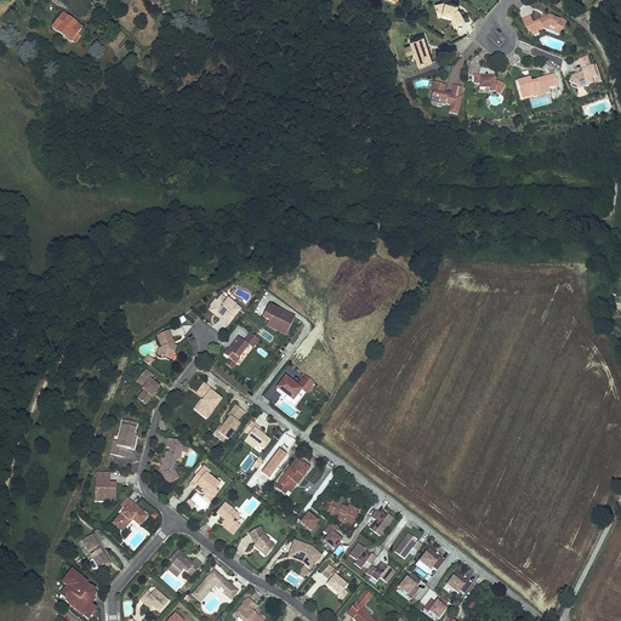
[(446,1),(436,4),(438,11),(442,11),(443,12),(449,13),(451,17),(453,20),(451,20),(455,26),(466,20),(459,9),(457,9),(456,7),(457,4),(446,1)]
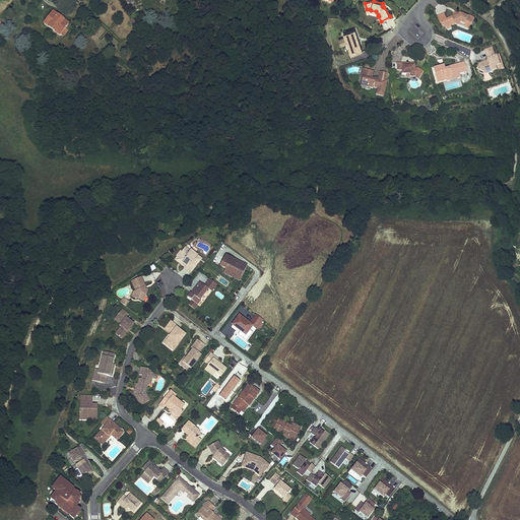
[(68,23),(53,11),(44,22),(59,35),(68,23)]
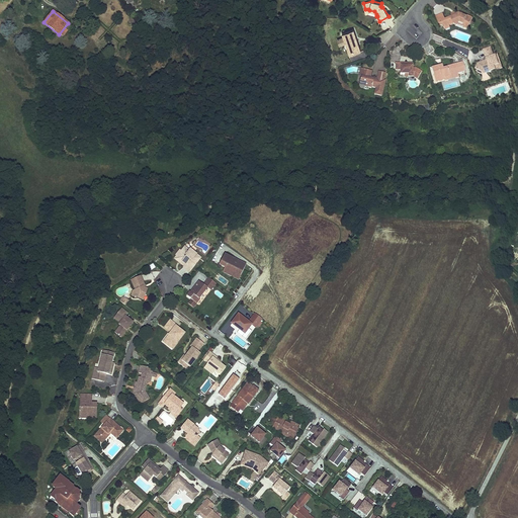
[(442,13),(435,16),(439,26),(443,25),(443,26),(448,24),(449,25),(453,23),(457,24),(458,22),(460,21),(463,23),(463,25),(464,27),(468,28),(472,18),(466,16),(466,17),(462,15),(463,13),(459,11),(455,13),(455,15),(451,16),(445,19),(442,13)]
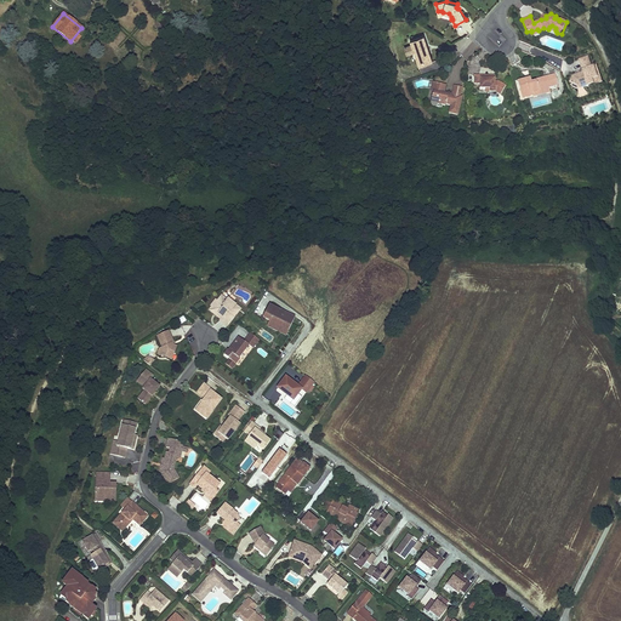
[(423,35),(410,40),(419,66),(433,61),(423,35)]
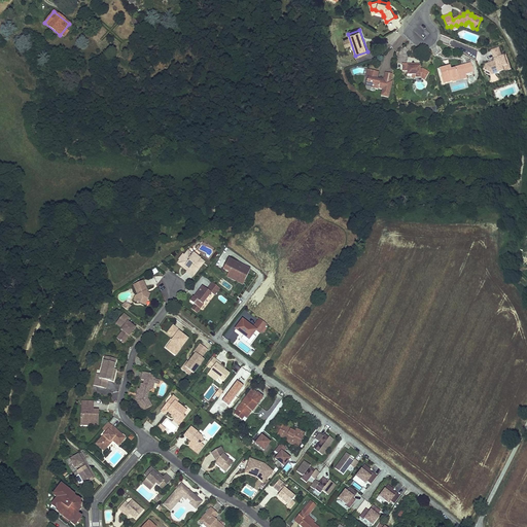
[(502,57),(499,47),(492,50),(494,58),(494,60),(493,62),(491,63),(487,65),(484,70),(486,71),(491,74),(493,71),(503,68),(504,71),(505,72),(512,70),(506,56),(502,57)]
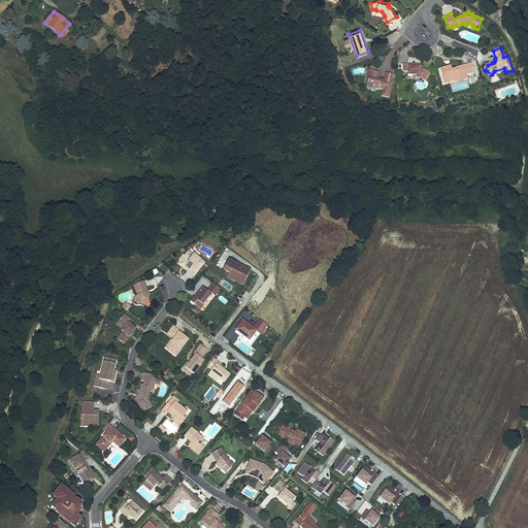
[(403,64),(403,71),(408,71),(408,75),(414,75),(422,75),(423,76),(422,78),(425,81),(430,72),(424,69),(421,69),(421,66),(415,66),(415,64),(403,64)]
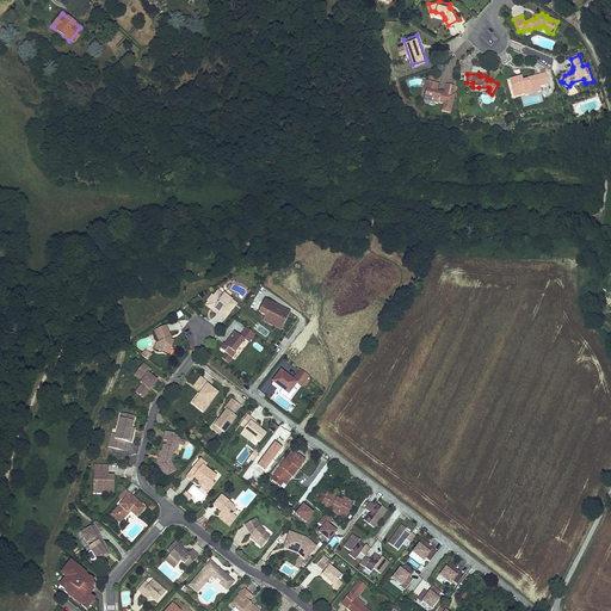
[(537,76),(539,86),(549,84),(547,74),(537,76)]
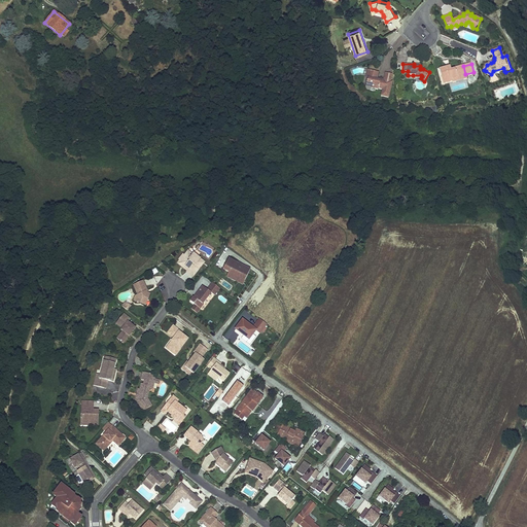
[(453,81),(452,78),(464,74),(462,66),(454,68),(455,71),(452,72),(451,69),(450,67),(438,70),(443,84),(453,81)]
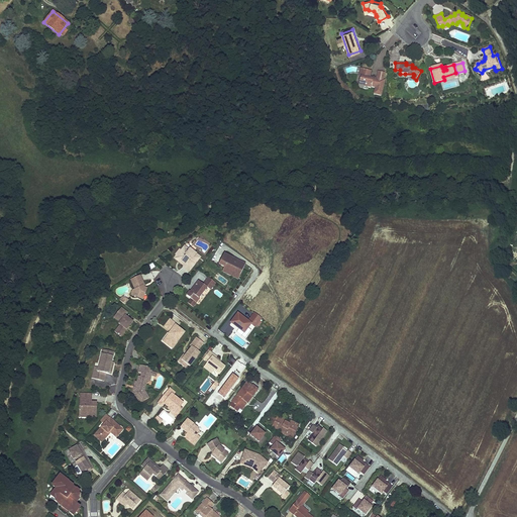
[(482,73),(477,70),(476,72),(482,75),(495,70),(494,67),(484,70),(482,73)]
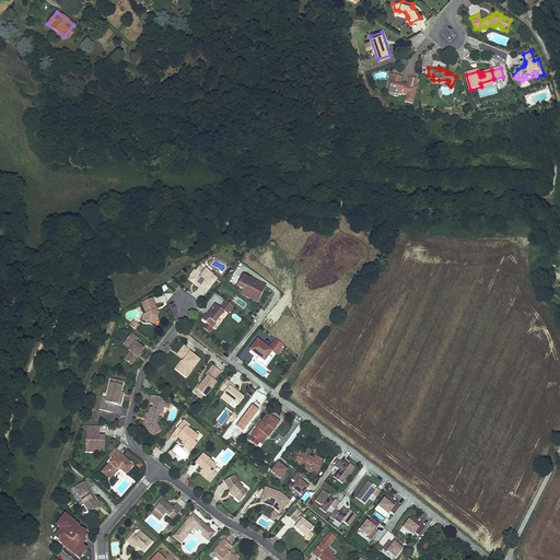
[(412,104),(417,86),(408,85),(404,84),(404,85),(400,84),(403,77),(395,74),(394,81),(392,81),(388,92),(395,93),(395,94),(398,94),(401,95),(401,94),(407,95),(405,102),(412,104)]
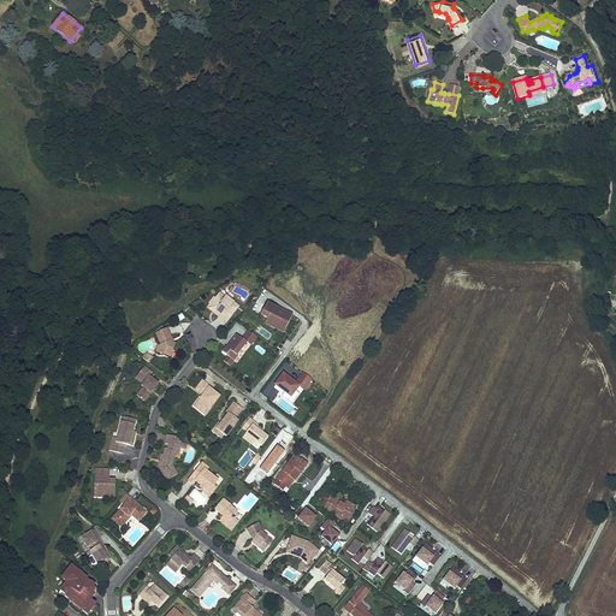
[(451,86),(449,94),(458,95),(460,88),(451,86)]
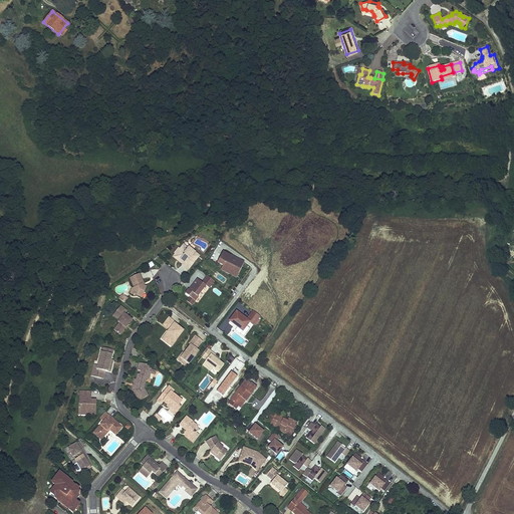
[(178,249),(174,254),(175,254),(178,257),(177,257),(180,260),(179,262),(183,265),(182,266),(187,270),(193,263),(192,262),(195,259),(196,259),(199,256),(188,247),(187,249),(182,246),(179,250),(178,249)]
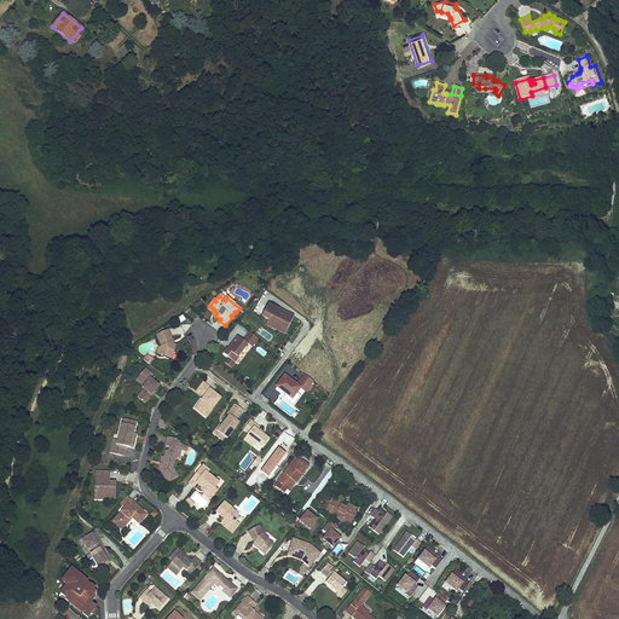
[(294,317),(268,305),(262,317),(270,320),(288,330),(294,317)]
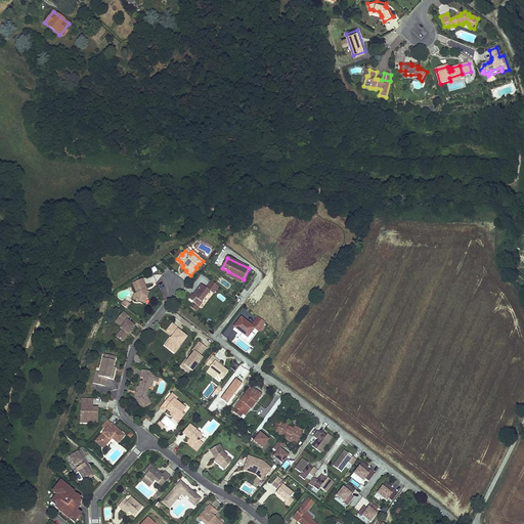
[(244,279),(228,271),(226,276),(242,284),(244,279)]
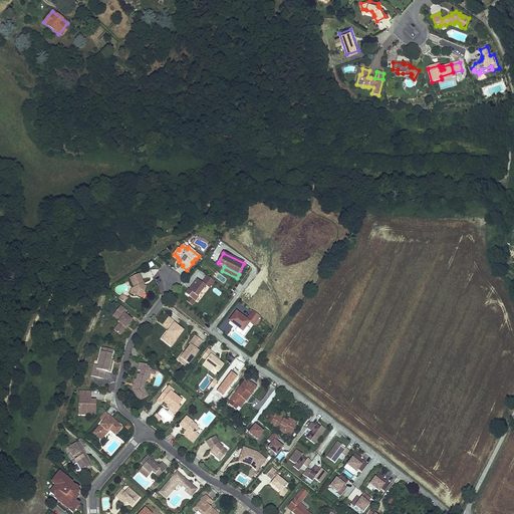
[(145,282),(141,274),(130,279),(134,287),(132,288),(131,293),(140,296),(141,293),(143,292),(145,291),(147,286),(144,286),(143,284),(145,282)]
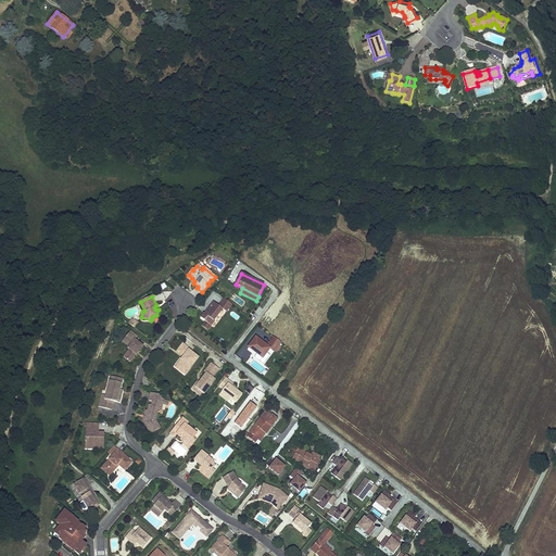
[(232,304),(225,298),(219,305),(214,302),(205,313),(204,313),(201,317),(206,320),(212,325),(215,320),(214,319),(223,308),(227,311),(232,304)]
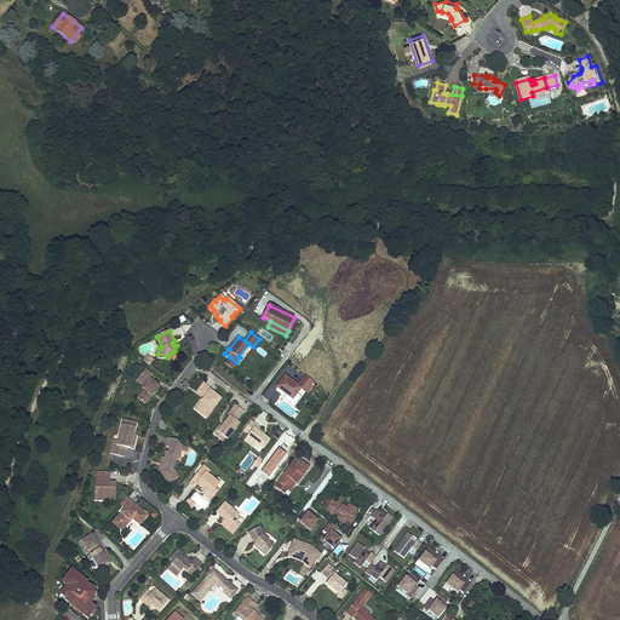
[(154,375),(145,369),(139,378),(145,383),(143,386),(142,388),(143,390),(137,399),(145,406),(153,396),(151,395),(154,392),(155,394),(160,386),(151,380),(154,375)]
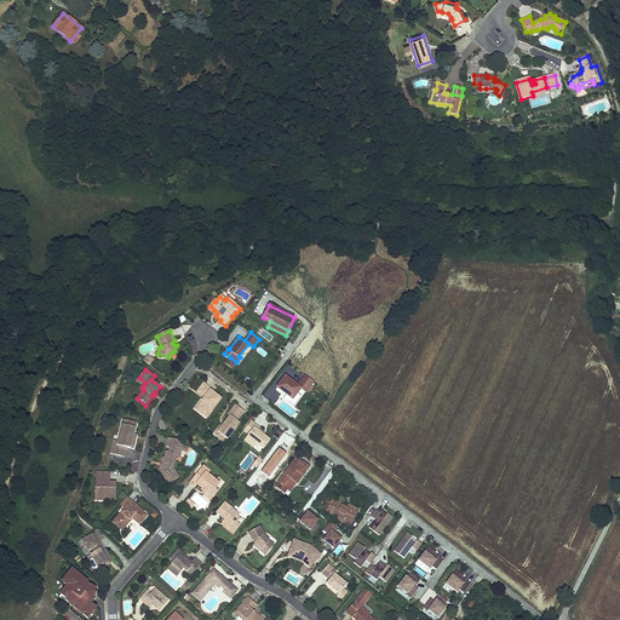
[(314,380),(305,374),(297,385),(285,375),(277,386),(292,397),(300,388),(305,391),(314,380)]
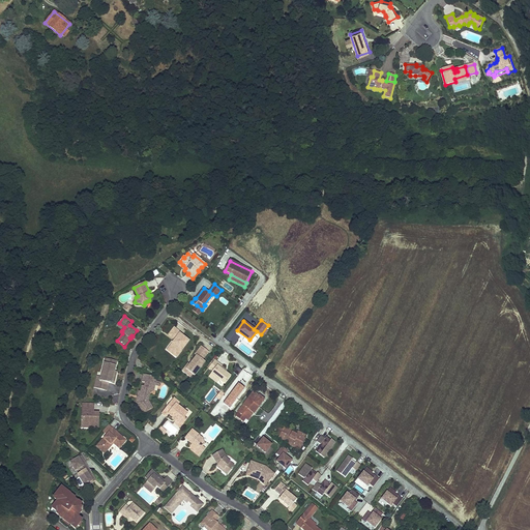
[(181,332),(175,328),(169,335),(176,340),(177,342),(175,345),(173,344),(170,348),(172,349),(172,352),(171,354),(175,357),(188,340),(180,333),(181,332)]
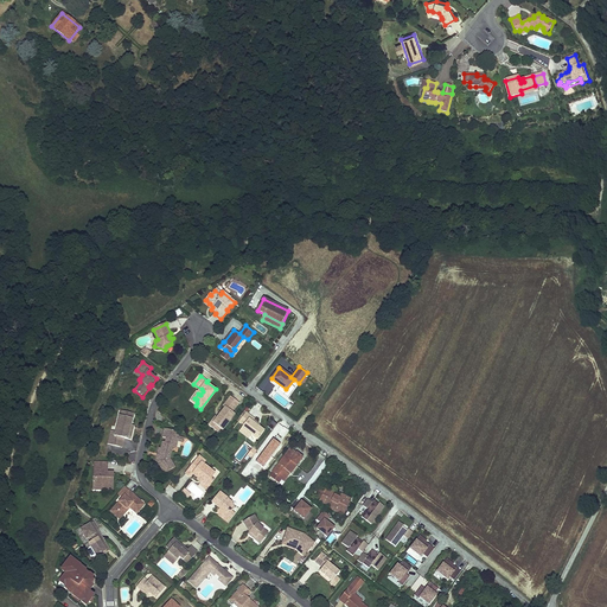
[(240,402),(230,396),(223,406),(225,407),(219,413),(221,414),(219,416),(218,416),(217,417),(213,422),(219,428),(223,429),(235,414),(232,411),(240,402)]
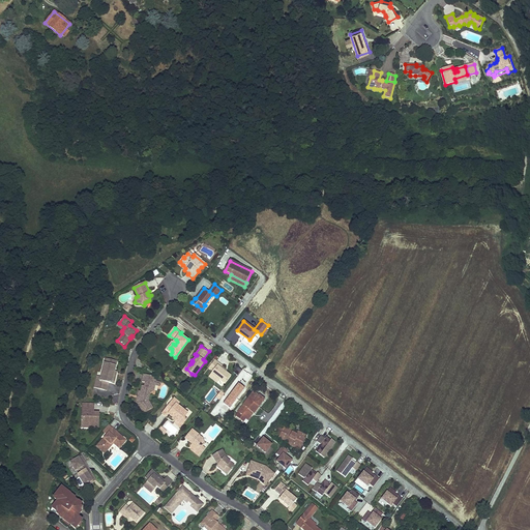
[(210,375),(213,378),(215,376),(219,379),(225,383),(231,376),(226,372),(221,367),(222,366),(223,365),(214,359),(208,367),(212,371),(210,375)]
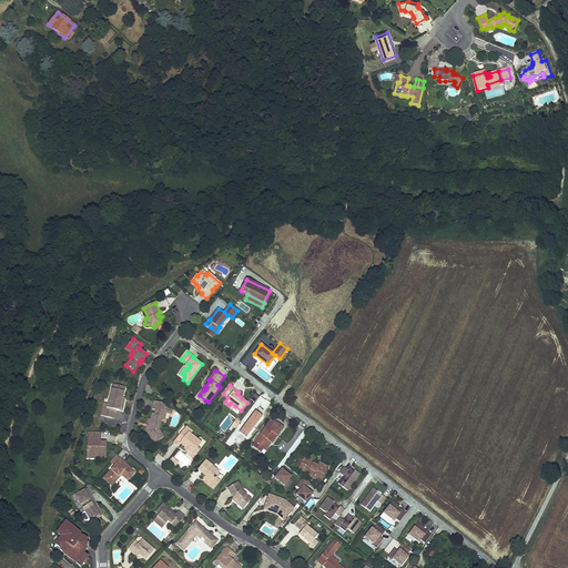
[(124,392),(111,388),(109,399),(108,407),(107,408),(103,407),(101,416),(113,419),(115,409),(118,411),(122,412),(124,406),(121,405),(122,402),(124,392)]
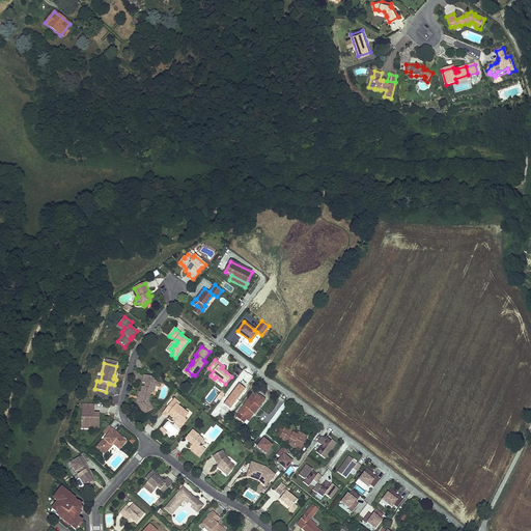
[(187,369),(190,365),(189,364),(183,371),(190,376),(192,374),(187,369)]
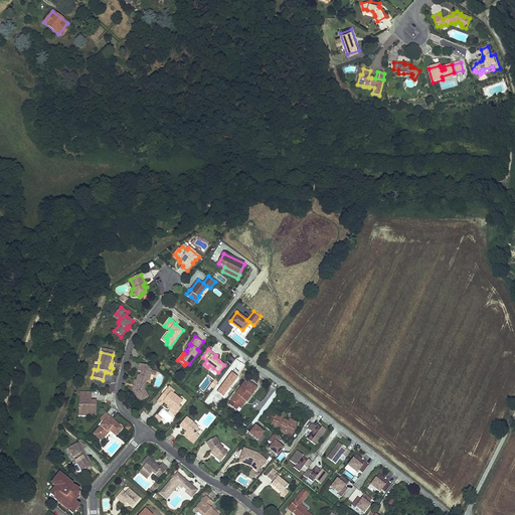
[(134,386),(133,391),(134,391),(140,401),(149,396),(145,390),(144,389),(146,382),(146,381),(145,380),(145,377),(148,377),(149,373),(151,374),(152,370),(150,370),(150,367),(147,366),(147,365),(140,363),(138,371),(142,371),(141,375),(139,375),(137,380),(136,380),(135,384),(136,384),(135,387),(134,386)]
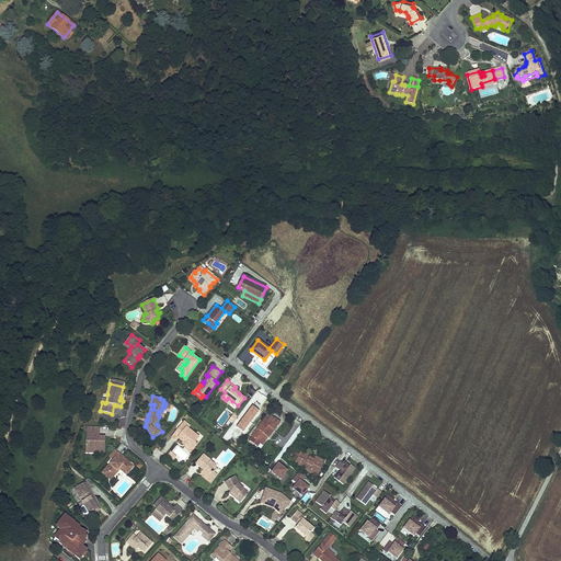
[(279,422),(268,414),(252,436),(252,437),(250,441),(258,446),(260,443),(261,443),(266,435),(267,437),(268,437),(279,422)]
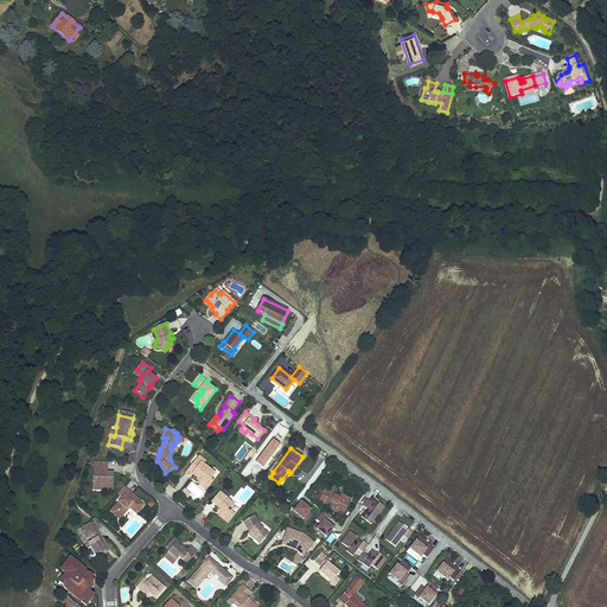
[(206,461),(200,455),(191,467),(196,471),(193,473),(199,478),(203,481),(209,486),(215,480),(211,478),(215,474),(209,471),(203,465),(206,461)]
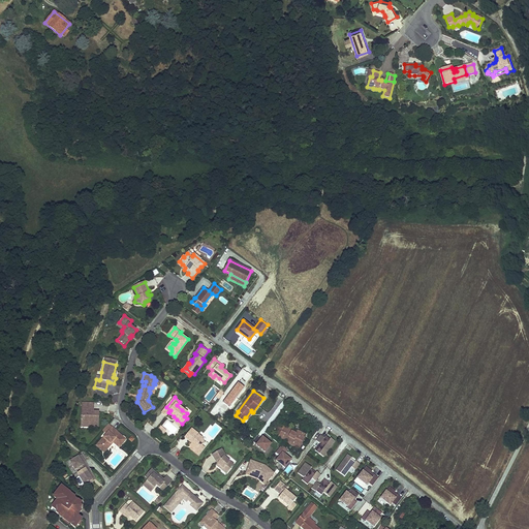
[(94,403),(82,402),(82,408),(84,408),(84,415),(81,415),(81,424),(89,424),(89,427),(98,427),(99,411),(94,411),(93,411),(93,412),(92,412),(92,408),(94,408),(94,403)]
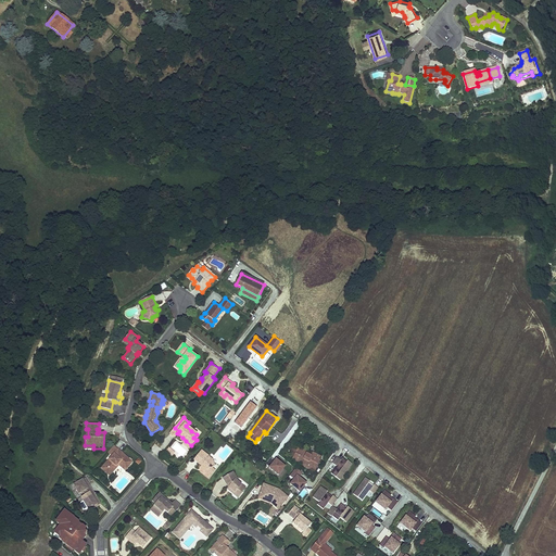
[(179,431),(175,428),(171,433),(175,437),(177,433),(179,431)]
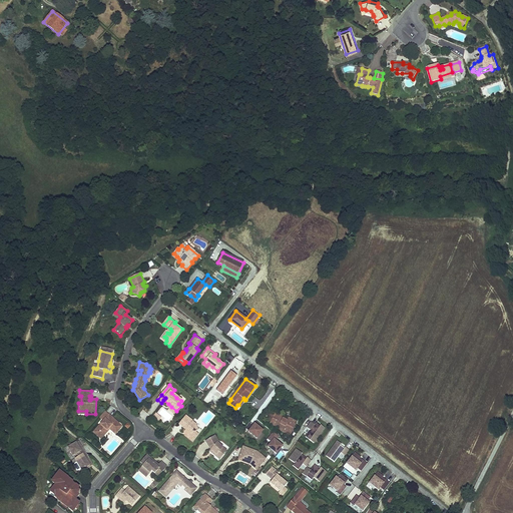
[(106,410),(101,416),(104,419),(98,426),(106,433),(111,427),(117,433),(123,425),(106,410)]
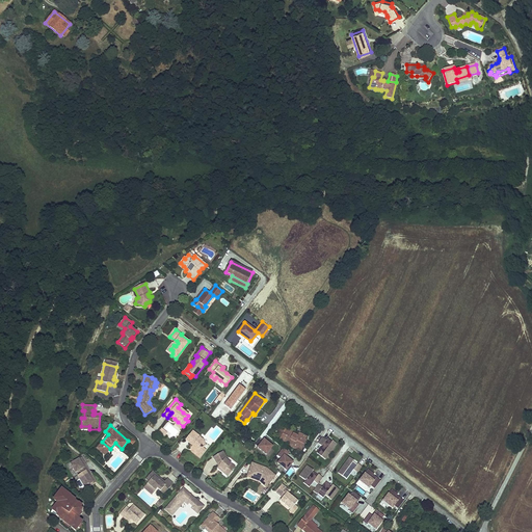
[(276,435),(281,437),(285,429),(281,426),(276,435)]
